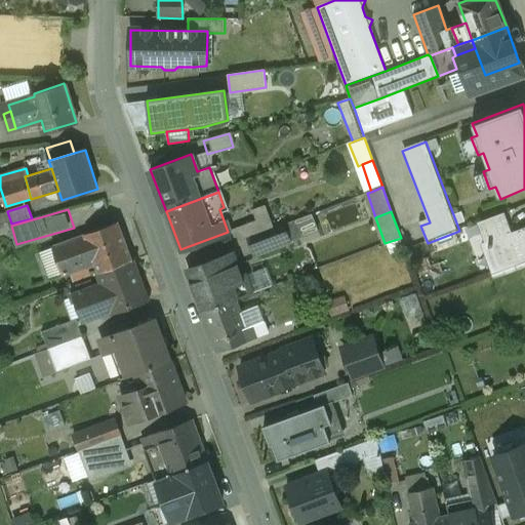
[(501,213),(479,221),(487,243),(510,235),(501,213)]
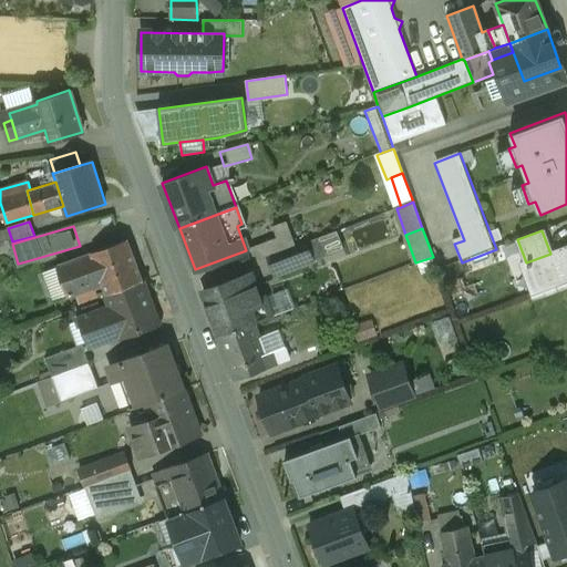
[(328,251),(343,246),(339,232),(323,236),(328,251)]
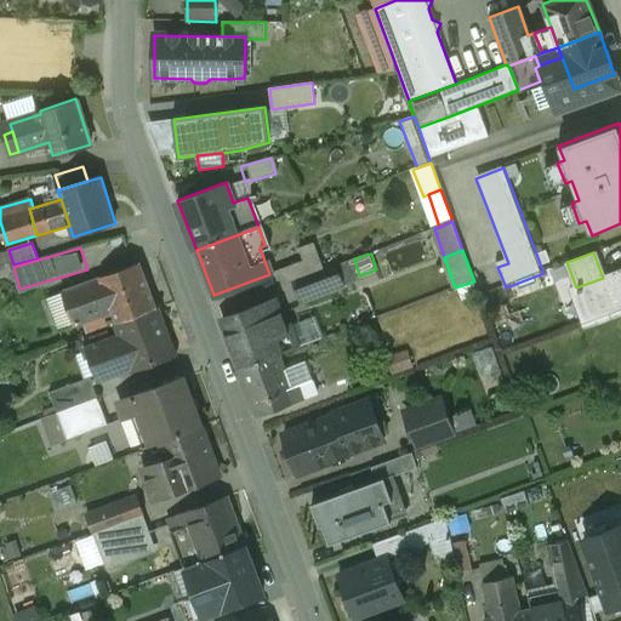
[(137,260),(100,274),(100,275),(112,309),(118,323),(155,309),(137,260)]
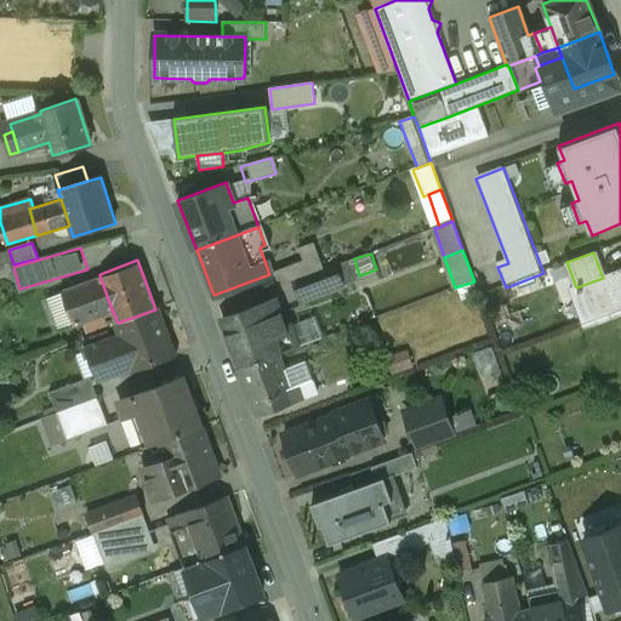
[(305,261),(279,271),(285,285),(295,281),(311,275),(305,261)]
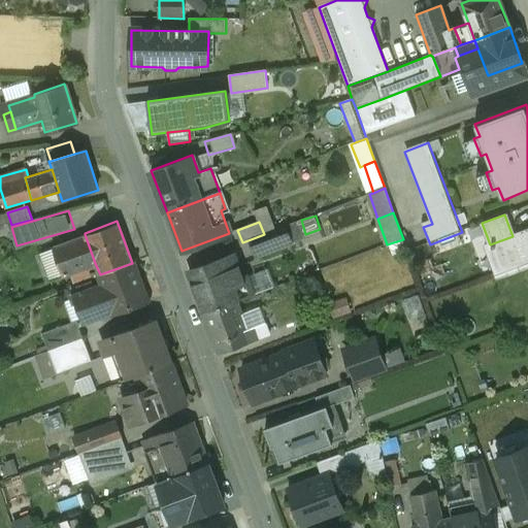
[(264,234),(251,239),(257,257),(292,243),(285,226),(264,234)]
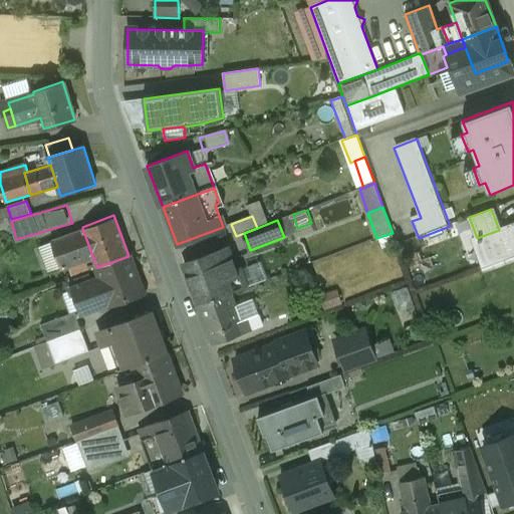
[(513,224),(499,230),(477,238),(488,266),(513,256),(513,224)]
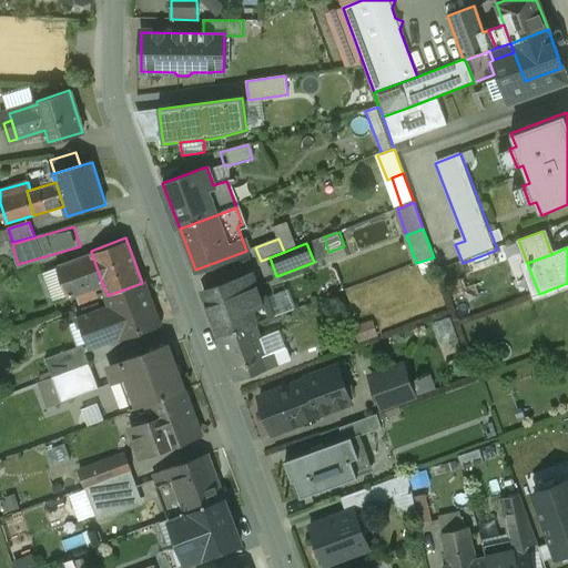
[(91,252),(58,264),(70,295),(102,283),(91,252)]
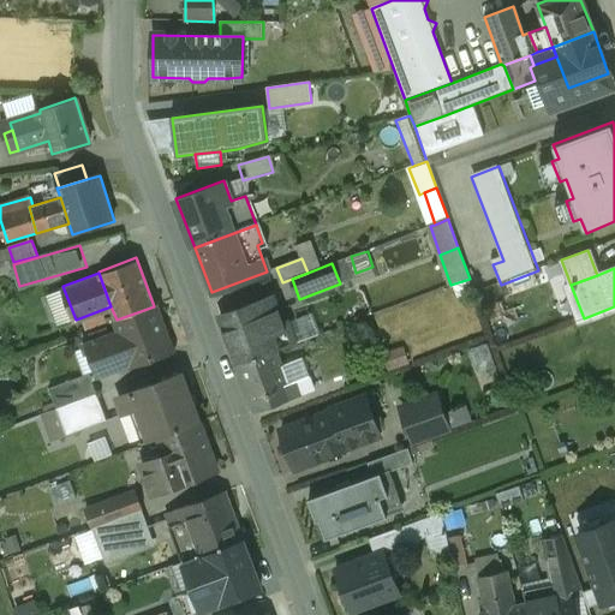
[(76,320),(63,286),(52,291),(65,323),(76,320)]
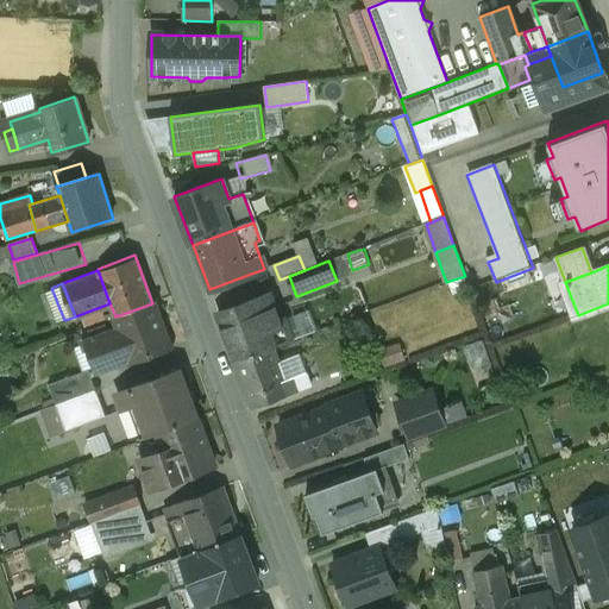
[(257,299),(218,313),(236,360),(274,346),(293,340),(284,319),(280,320),(271,297),(258,302),(257,299)]
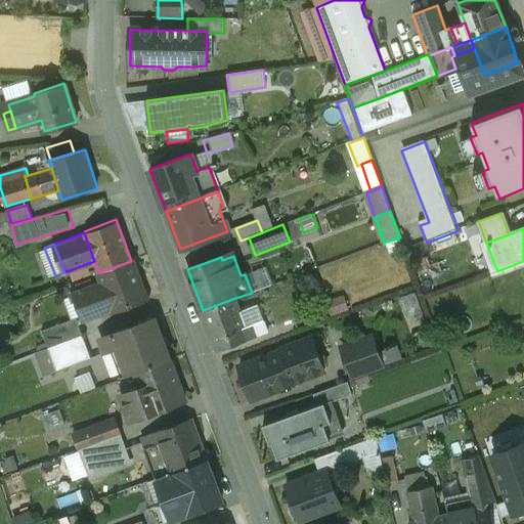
[(131,261),(99,272),(103,282),(112,305),(114,309),(145,297),(131,261)]
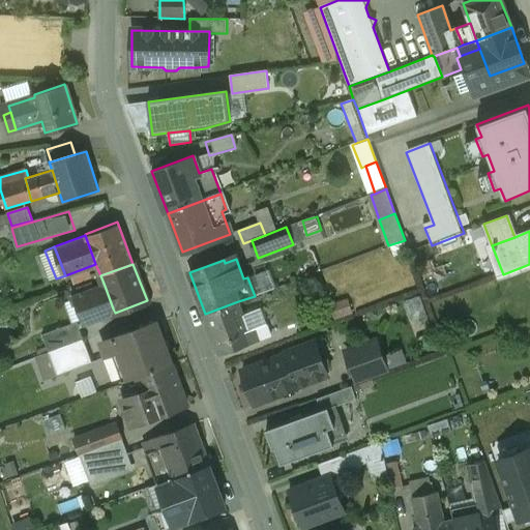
[(105,286),(77,296),(86,319),(113,308),(105,286)]
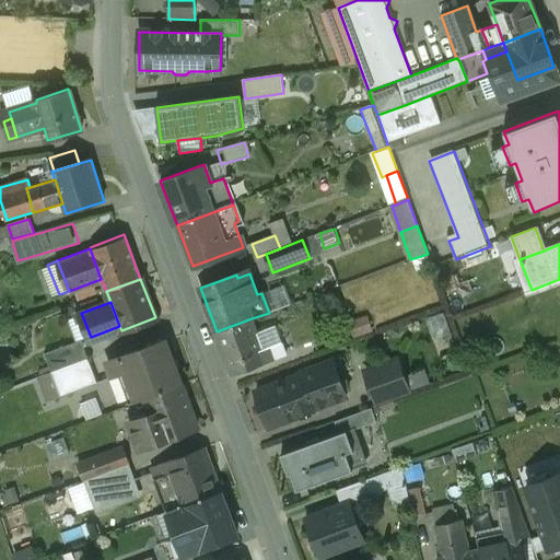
[(252,318),(217,331),(233,375),(276,359),(270,347),(263,350),(252,318)]
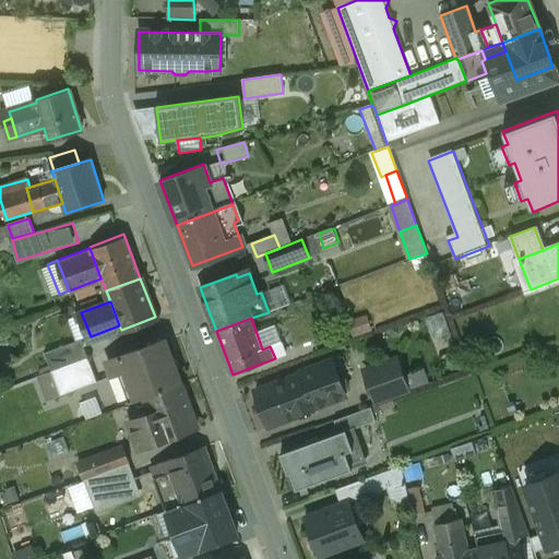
[(81,339),(45,353),(51,372),(88,358),(81,339)]
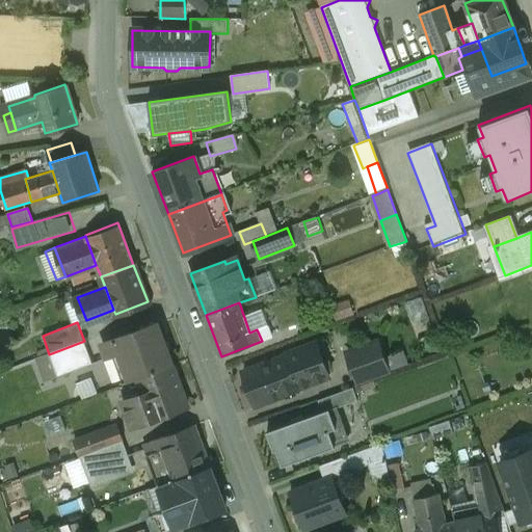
[(157,324),(106,343),(103,348),(107,358),(120,354),(130,381),(138,378),(173,366),(157,324)]
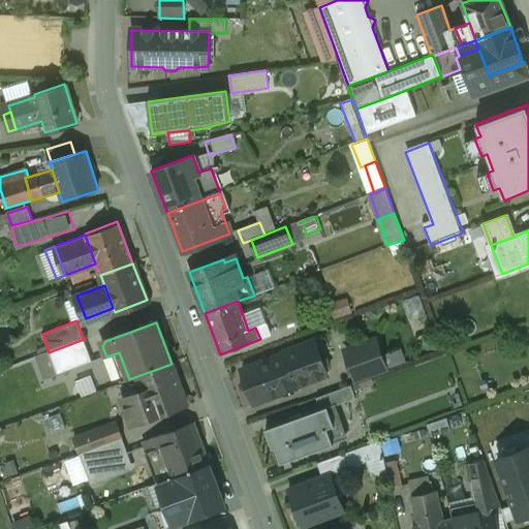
[(269,336),(263,324),(255,328),(260,339),(269,336)]
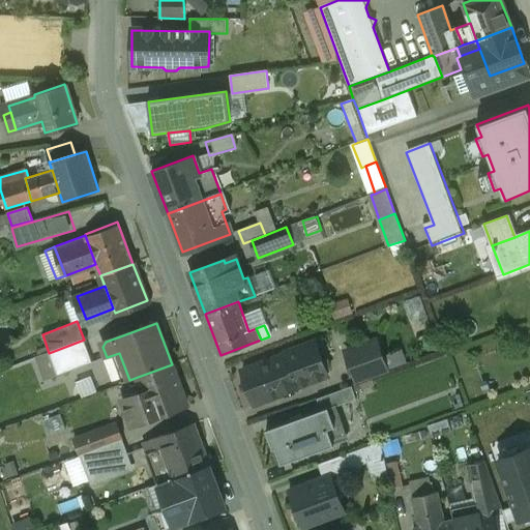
[(84,340),(49,353),(58,376),(92,363),(84,340)]
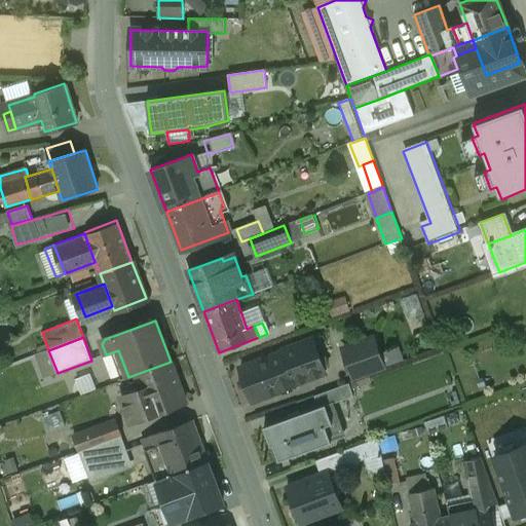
[(374,339),(343,350),(353,377),(383,367),(374,339)]
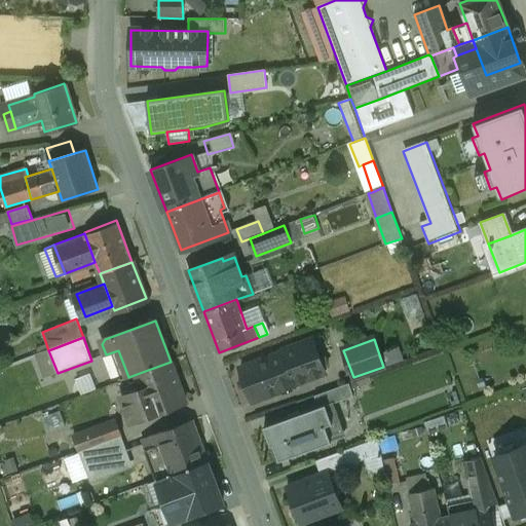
[(282,352),(240,368),(253,402),(296,386),(295,384),(326,373),(324,369),(328,365),(325,358),(312,354),(307,342),(282,351),(282,352)]
